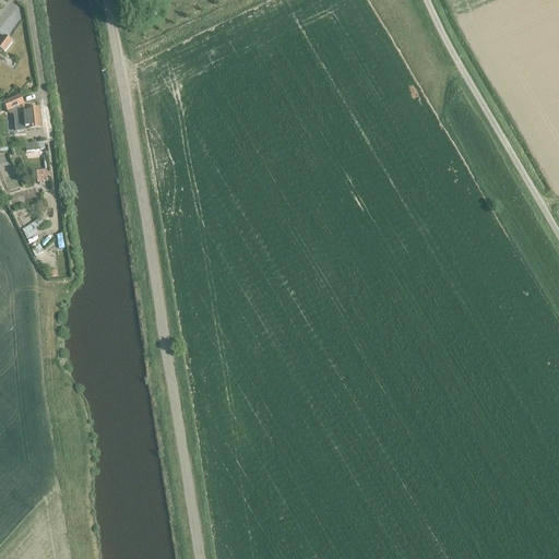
[(0,49),(3,54),(12,44),(4,37),(0,42),(0,49)]
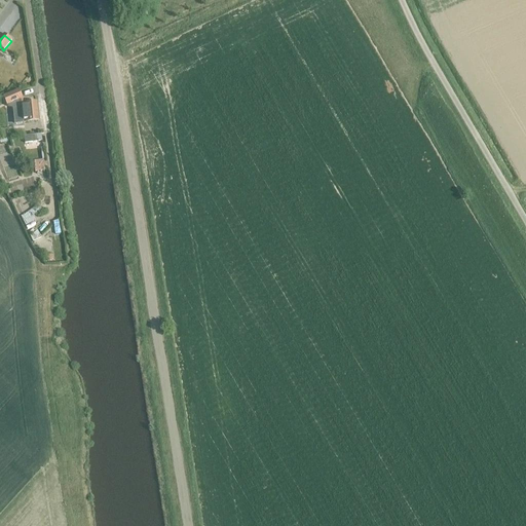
[(17,92),(3,99),(7,106),(11,108),(13,124),(23,123),(38,122),(36,104),(24,105),(17,92)]
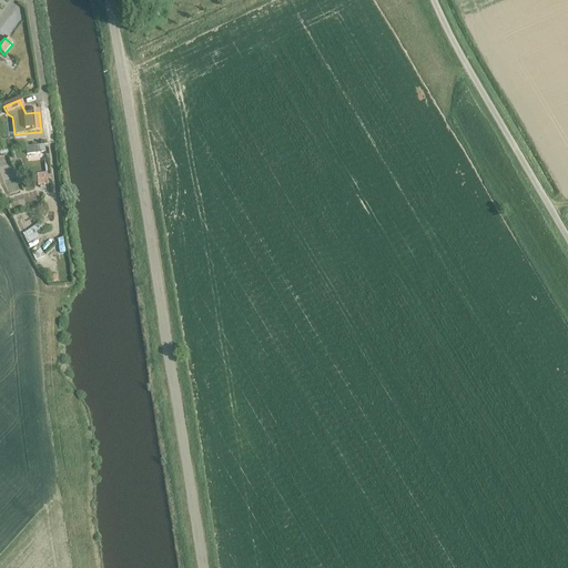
[(41,146),(24,149),(27,156),(42,153),(41,146)]
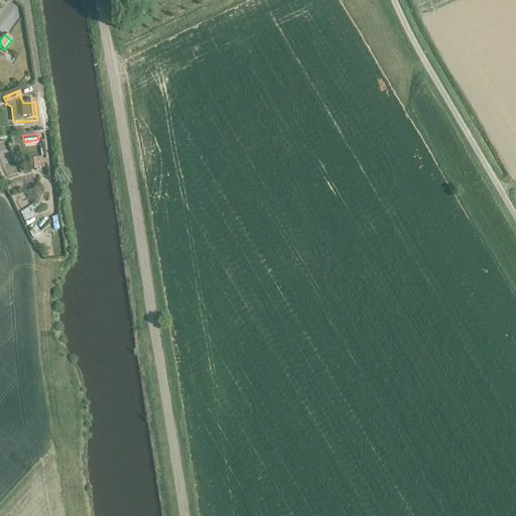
[(43,159),(42,157),(32,158),(34,169),(44,167),(43,159)]
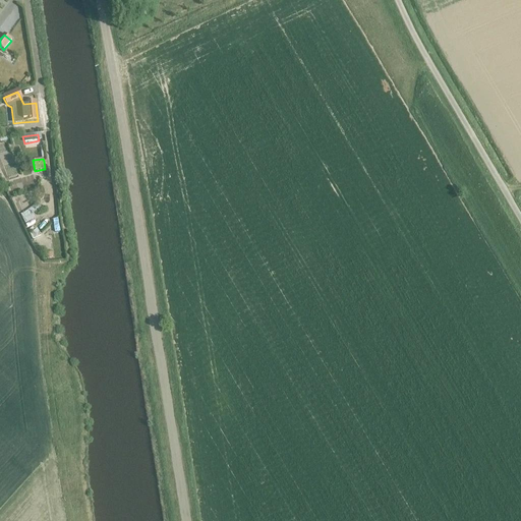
[(37,229),(30,234),(33,239),(41,236),(37,229)]
